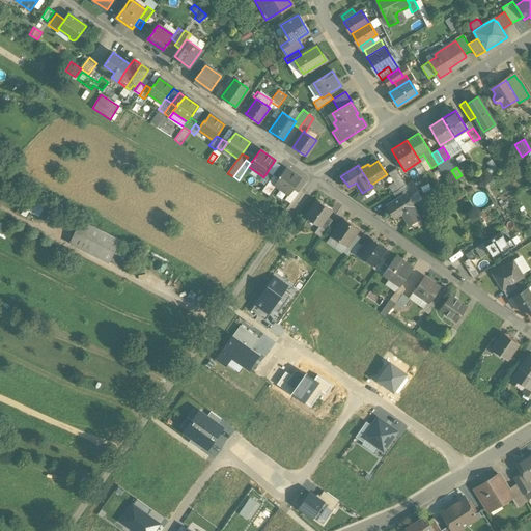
[(301,177),(286,168),(281,175),(280,174),(278,178),(276,182),(274,184),(288,194),(288,195),(294,189),(301,177)]
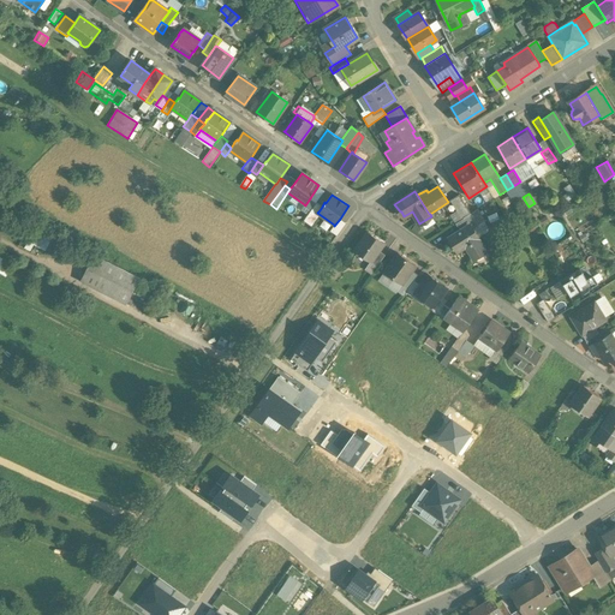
[(470,213),(459,195),(451,199),(464,219),(471,214),(470,213)]
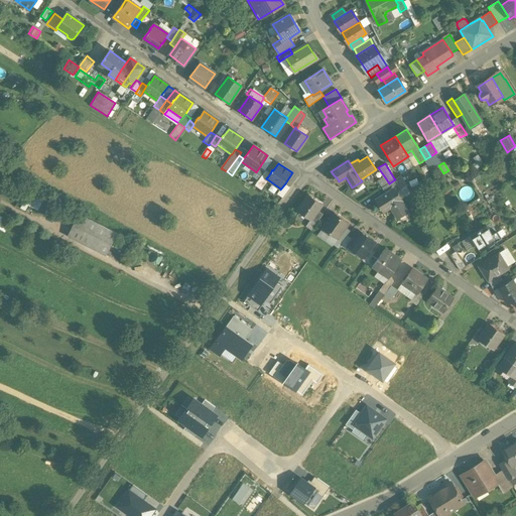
[(260,166),(256,172),(255,171),(252,176),(258,180),(263,173),(265,170),(260,166)]
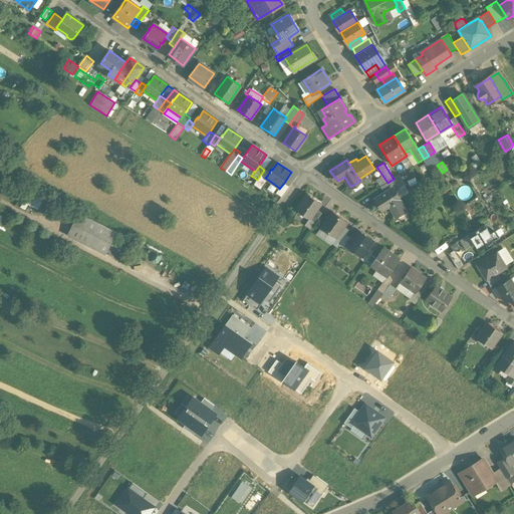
[(262,173),(257,180),(261,183),(265,178),(267,176),(262,173)]
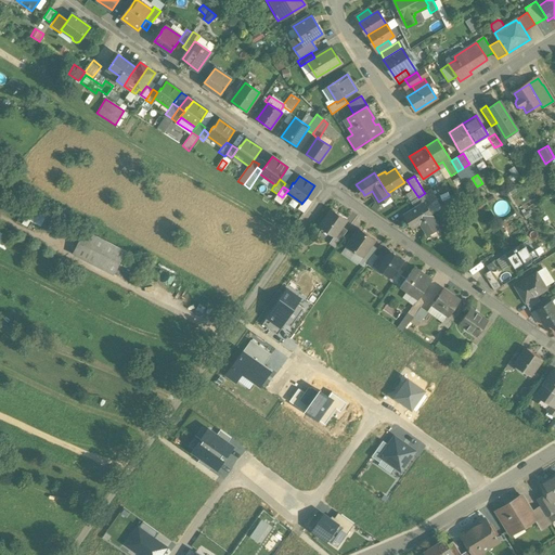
[(430,189),(424,192),(425,193),(431,204),(438,199),(430,189)]
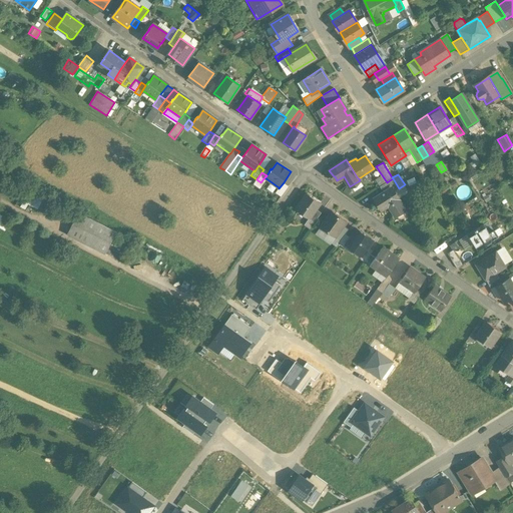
[(387,182),(380,186),(384,192),(392,187),(394,191),(399,188),(393,178),(387,182)]
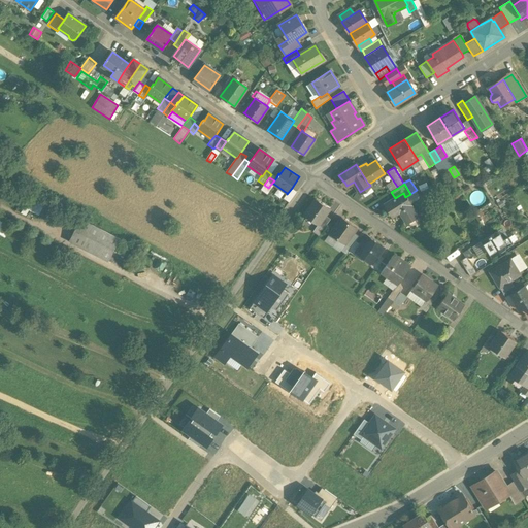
[(370,186),(360,192),(362,195),(371,189),(370,186)]
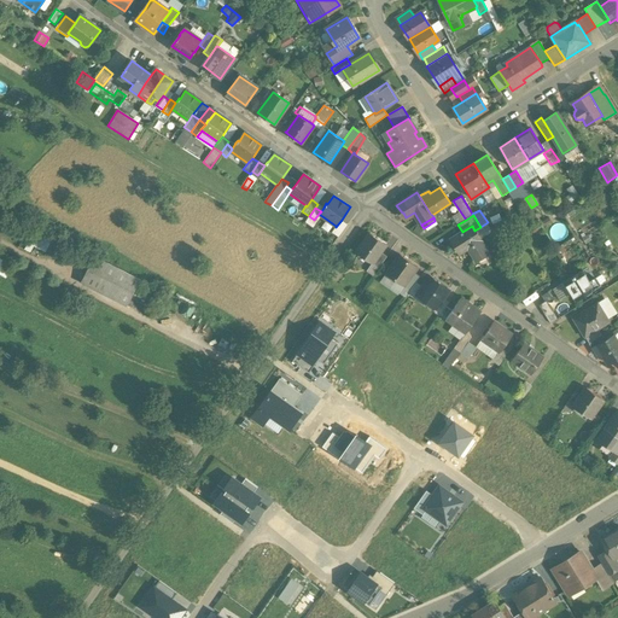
[(342,220),(336,227),(336,226),(332,231),(339,235),(347,223),(342,220)]
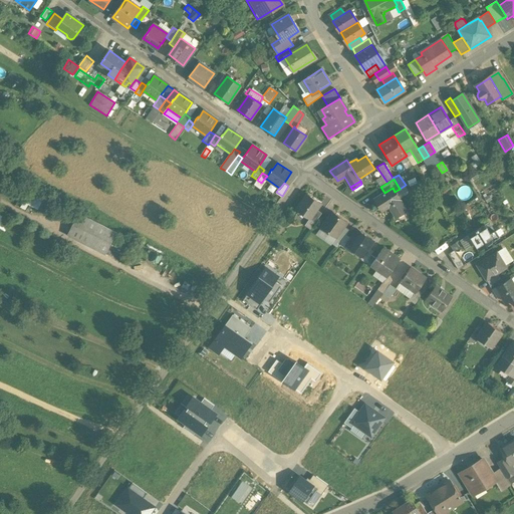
[(45,197),(29,188),(27,193),(28,194),(21,208),(26,211),(29,205),(38,210),(45,197)]
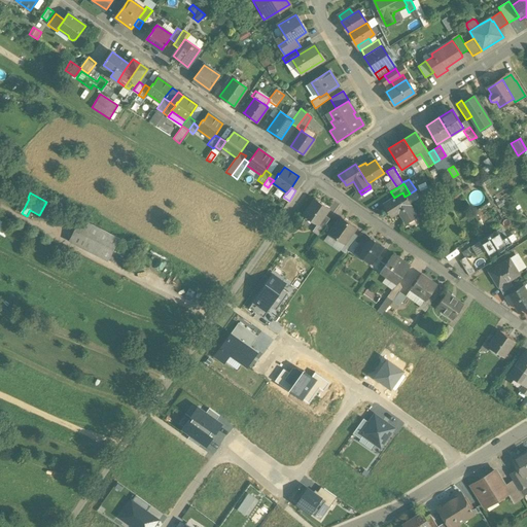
[(405,197),(402,192),(394,198),(391,200),(385,204),(392,216),(399,212),(406,222),(416,216),(405,197)]
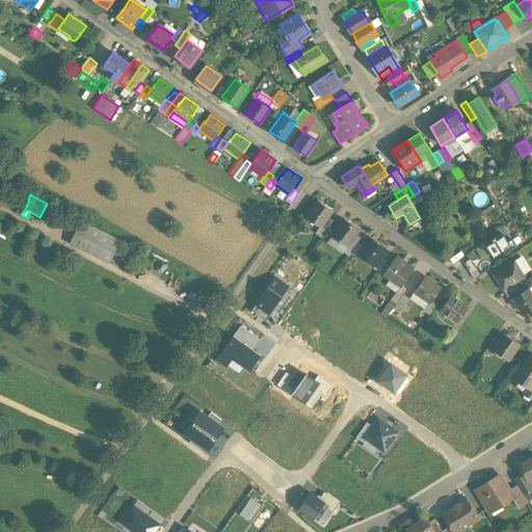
[(333,212),(318,202),(307,217),(320,228),(321,228),(328,218),(333,212)]
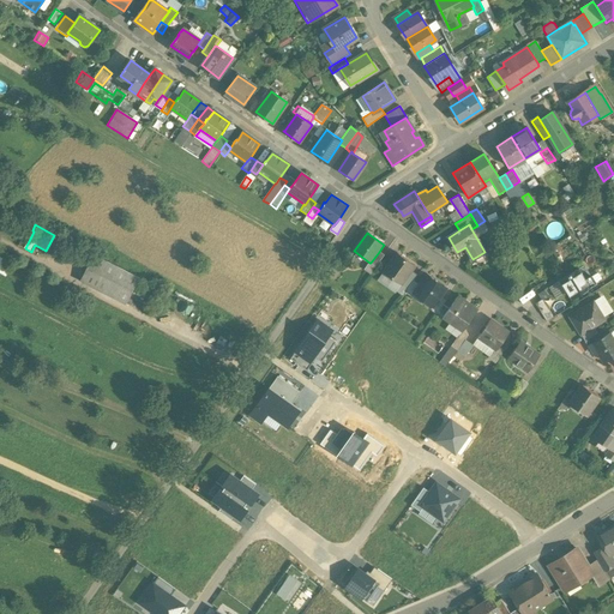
[(369,263),(365,270),(371,275),(384,256),(379,252),(371,263),(369,263)]
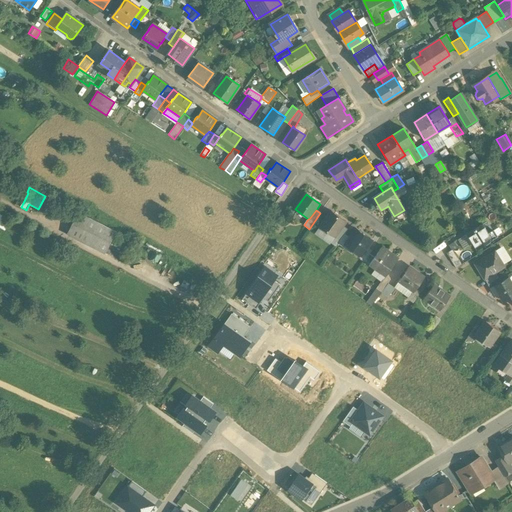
[(346,222),(331,211),(320,227),(335,237),(343,226),(346,222)]
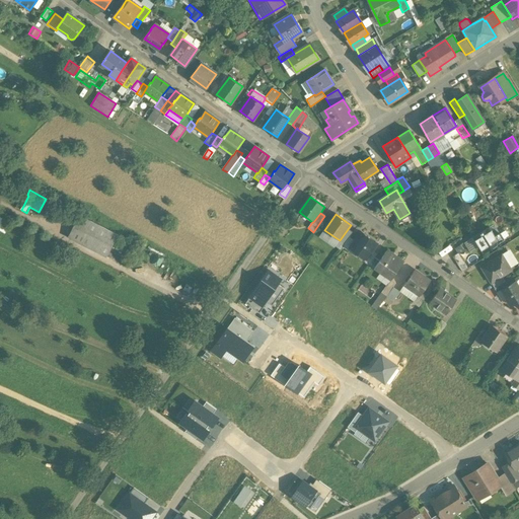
[(118,235),(79,215),(68,237),(106,257),(118,235)]
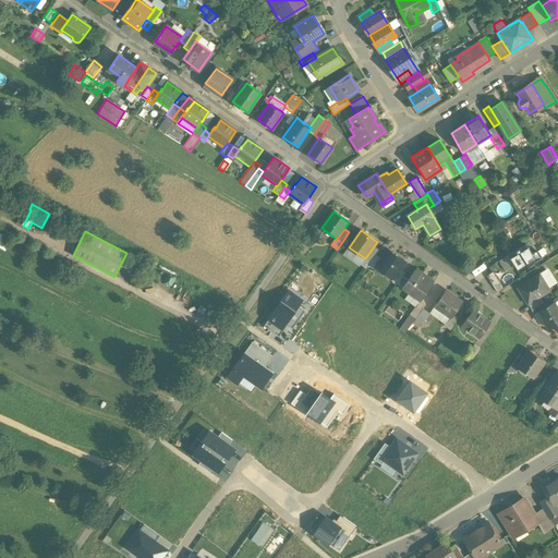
[(0,245),(7,250),(11,241),(0,234),(0,245)]
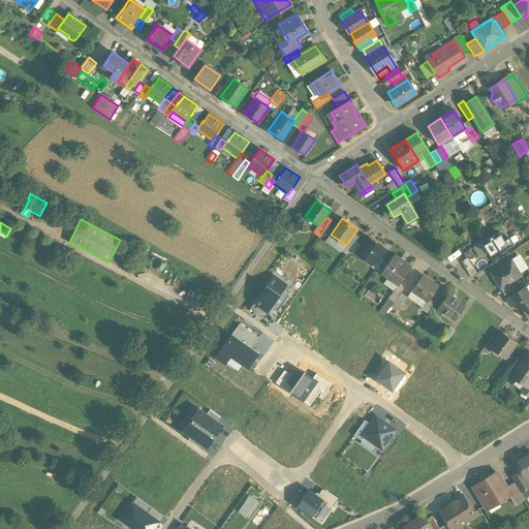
[(498,231),(483,242),(489,251),(492,257),(508,247),(498,231)]
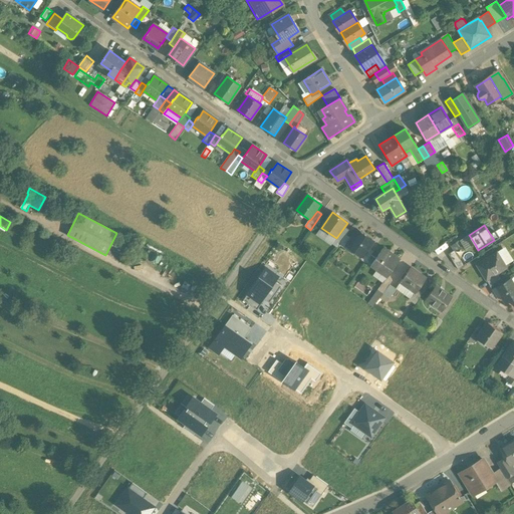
[(344,227),(336,238),(341,242),(345,235),(349,230),(344,227)]
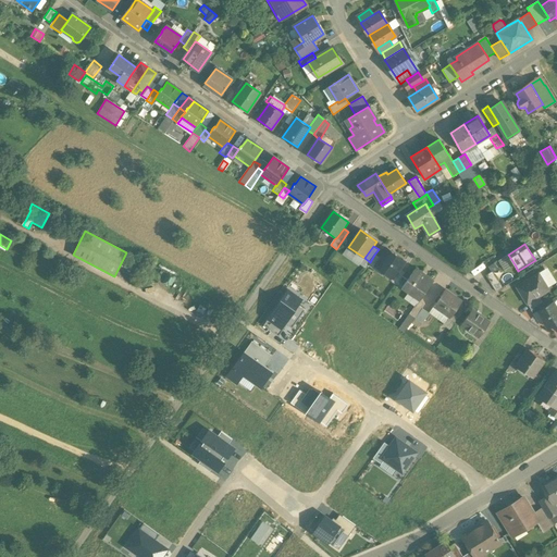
[(405,261),(387,249),(381,259),(375,267),(383,272),(385,270),(394,276),(399,270),(405,261)]
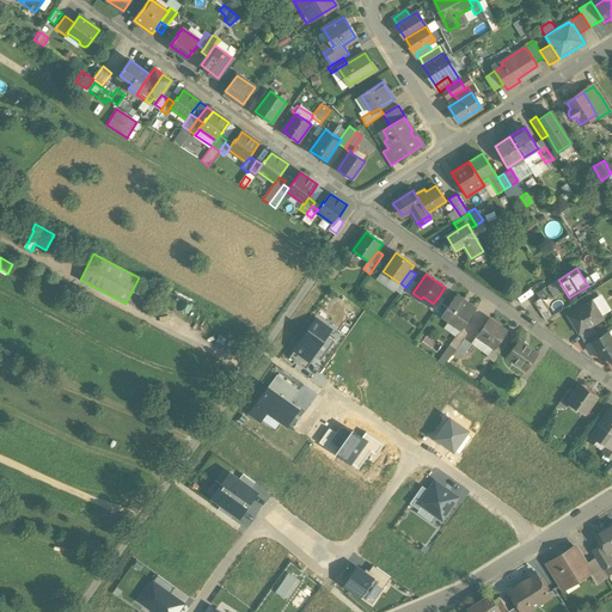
[(407,288),(403,292),(410,297),(412,293),(418,285),(411,280),(407,288)]
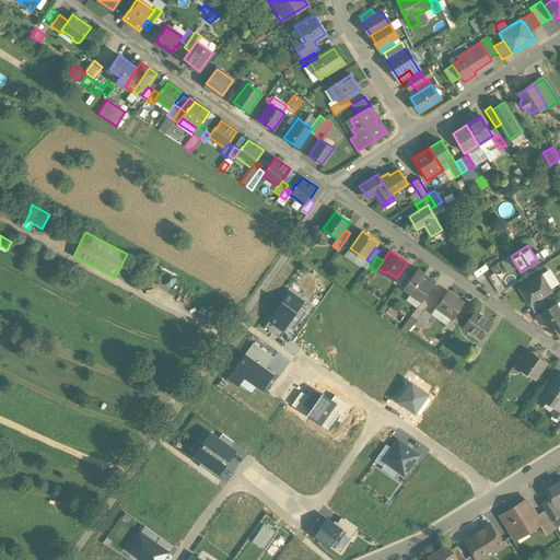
[(511,256),(501,263),(508,272),(517,266),(511,256)]
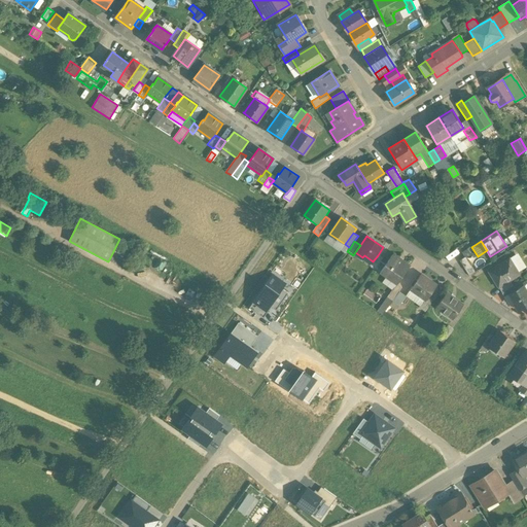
[(410,267),(393,254),(380,273),(396,285),(410,267)]
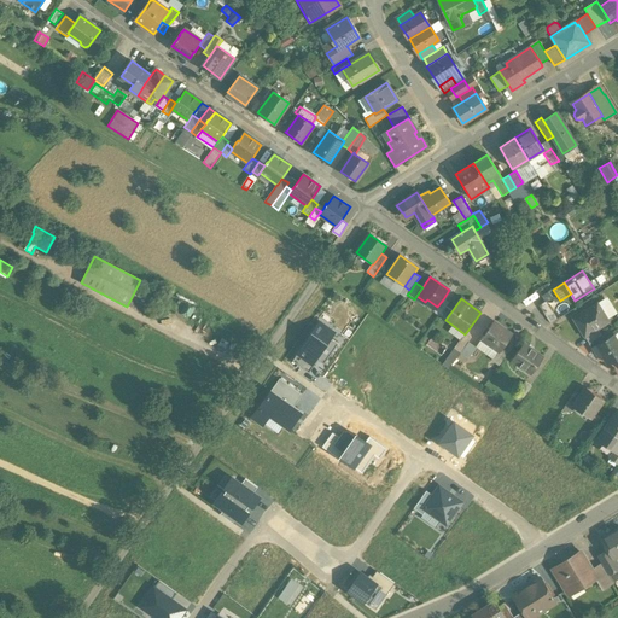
[(437,307),(433,313),(439,316),(449,303),(443,299),(437,307)]
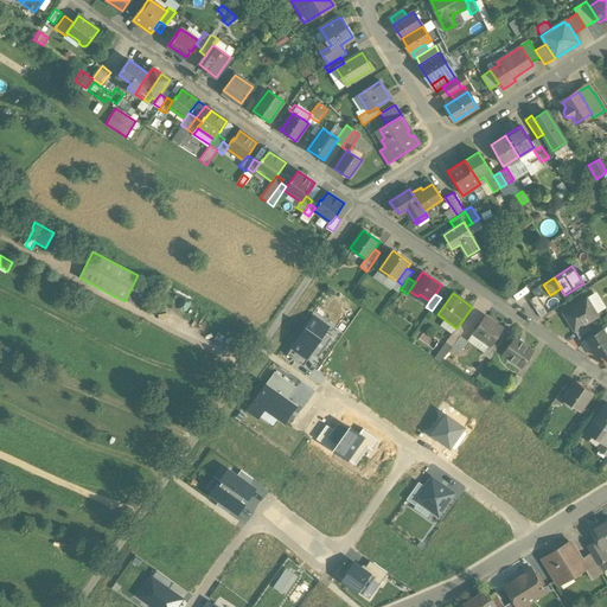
[(547,314),(536,296),(529,300),(541,319),(547,314)]
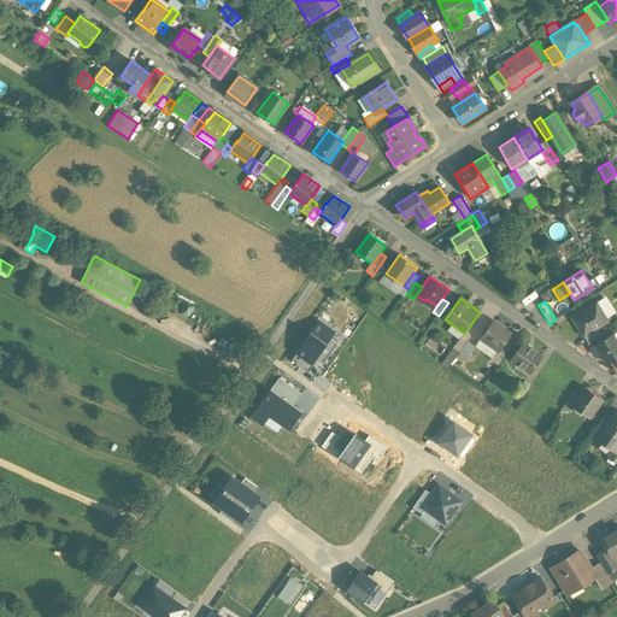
[(597,304),(573,318),(583,336),(597,328),(607,322),(597,304)]
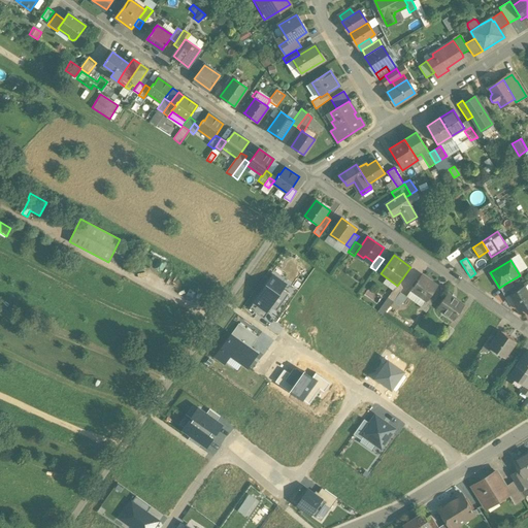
[(254,302),(266,311),(269,306),(271,308),(276,311),(289,294),(282,290),(286,285),(273,275),(254,302)]
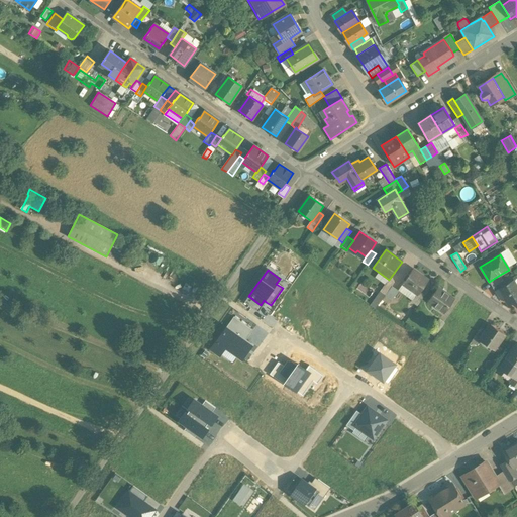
[(428,281),(413,270),(403,284),(418,295),(427,283),(428,281)]
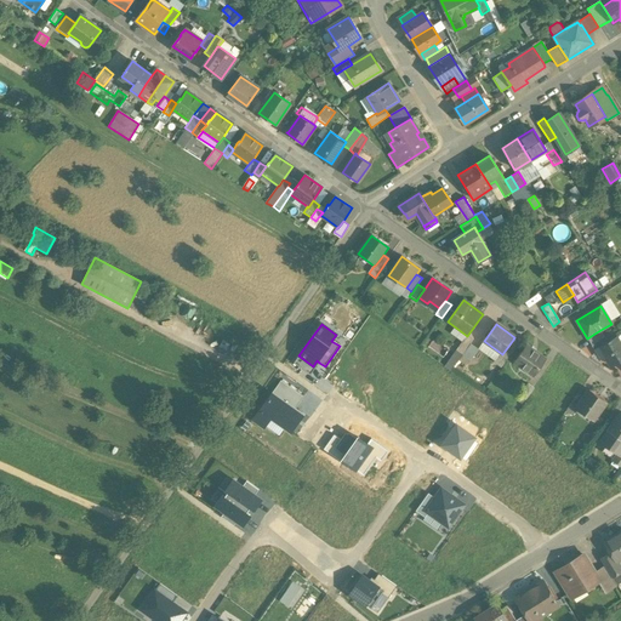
[(600,330),(587,339),(591,345),(605,336),(600,330)]
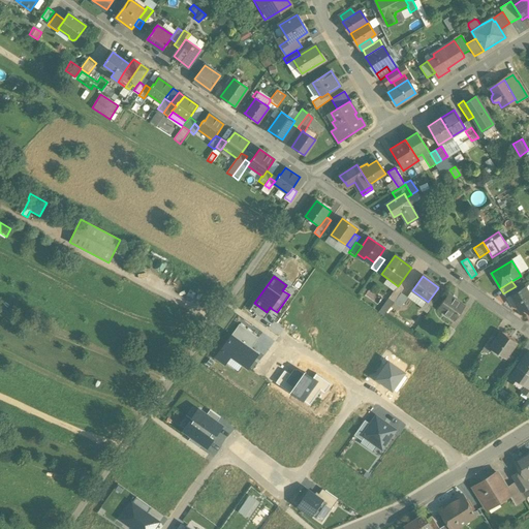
[(398,286),(389,299),(394,303),(400,293),(403,289),(398,286)]
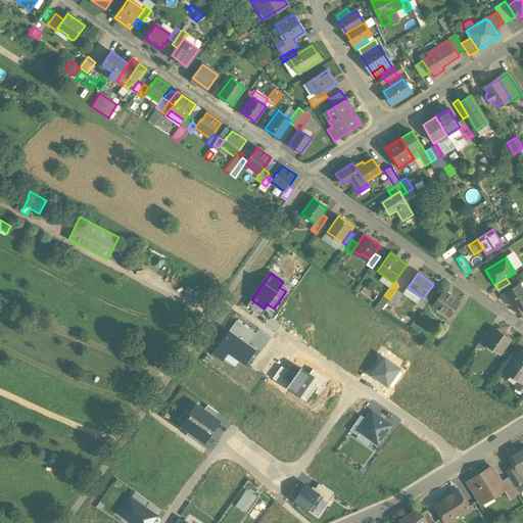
[(522,288),(520,284),(503,295),(507,302),(510,300),(514,308),(522,302),(522,288)]
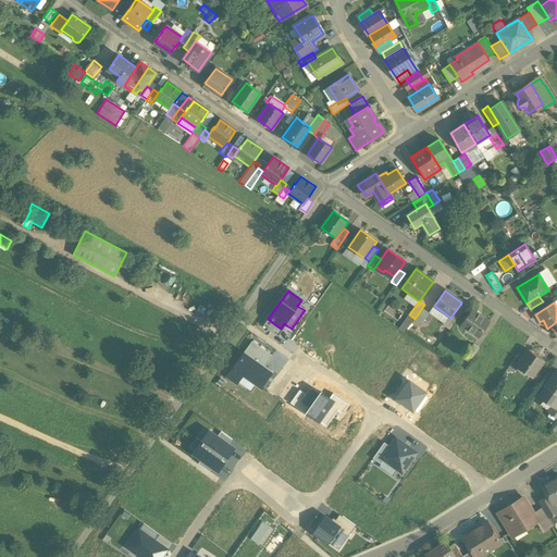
[(465,308),(460,305),(450,318),(445,324),(450,329),(465,308)]
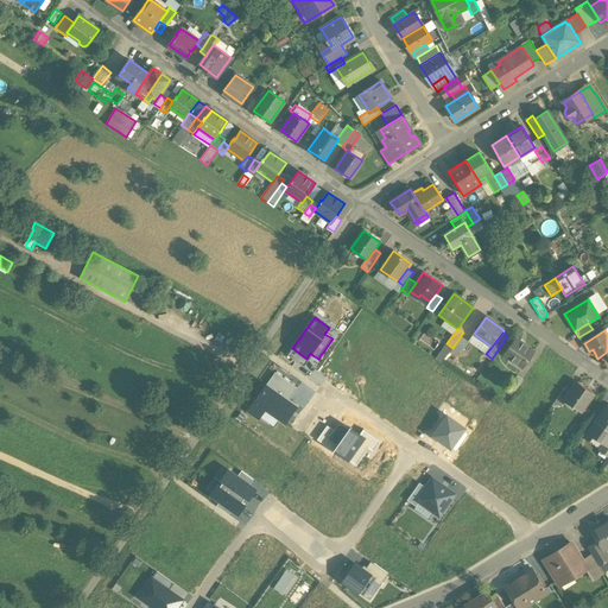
[(468,342),(460,337),(453,348),(461,353),(468,342)]
